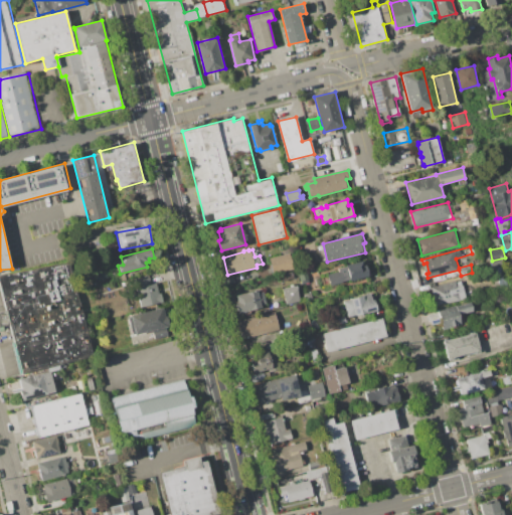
[(290,252),(294,267),(274,272),(271,258),(290,252)]
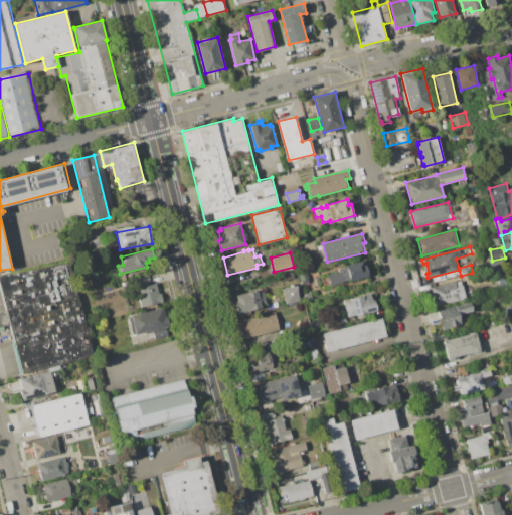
[(0,275),(0,284),(23,376),(96,358),(68,259),(0,275)]
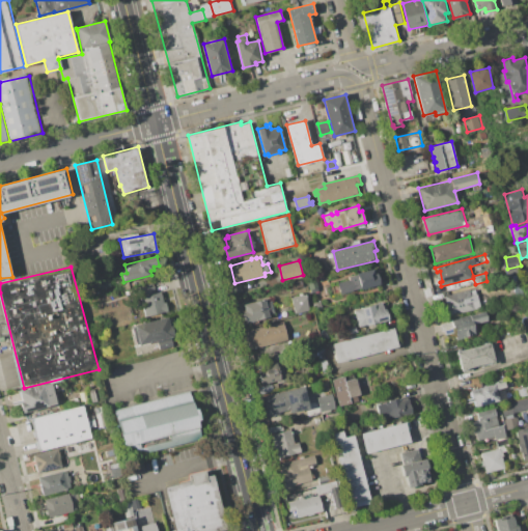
[(351,279),(351,276),(358,274),(358,273),(374,269),(376,273),(378,273),(381,283),(342,294),(339,282),(351,279)]
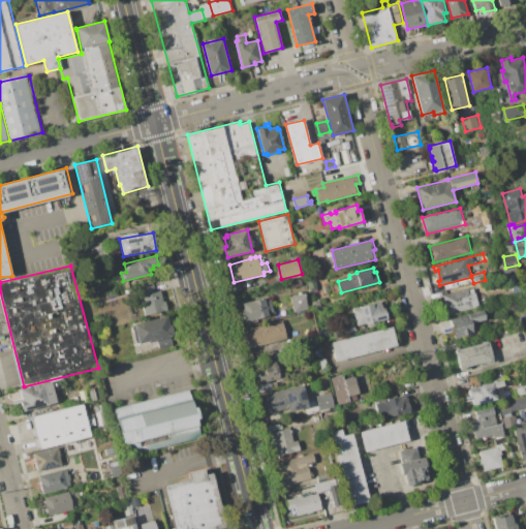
[(315,275),(318,286),(310,288),(308,278),(315,275)]
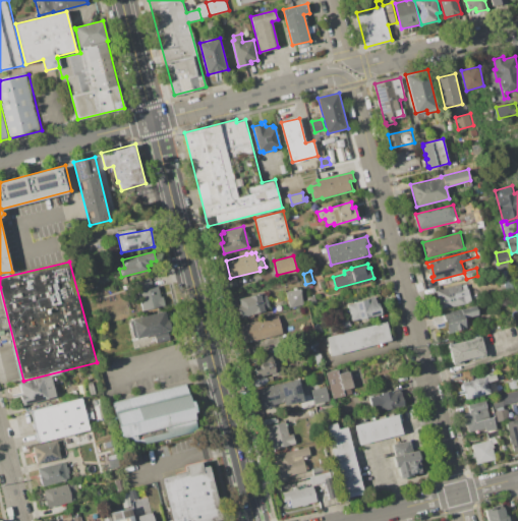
[(297,275),(299,281),(288,284),(286,277),(297,275)]
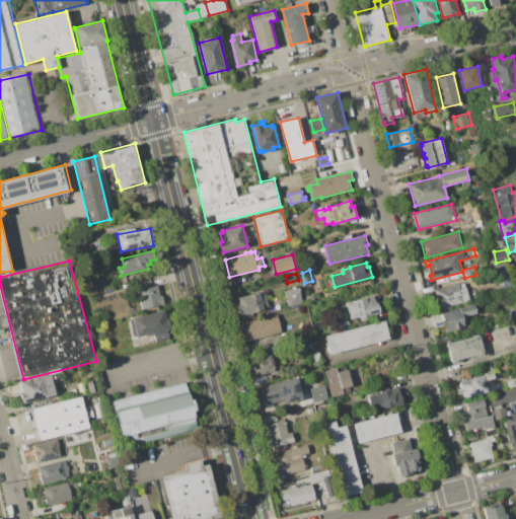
[(157,285),(160,297),(162,296),(164,303),(143,309),(137,283),(152,279),(154,286),(157,285)]
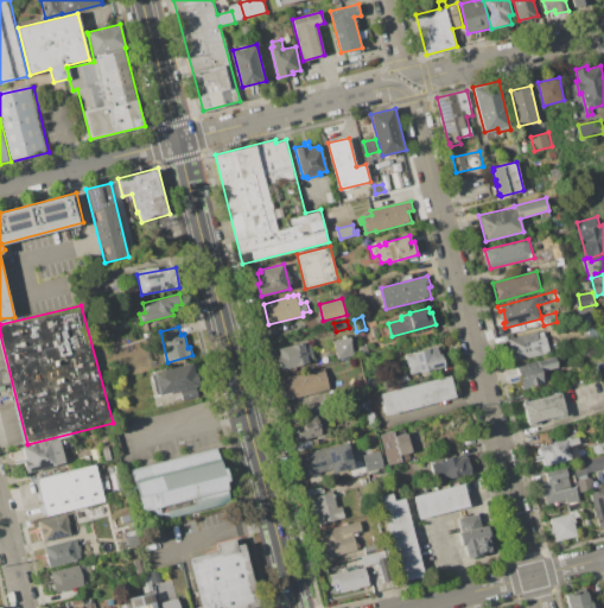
[(538,331),(540,339),(547,337),(551,352),(515,361),(509,340),(538,331)]
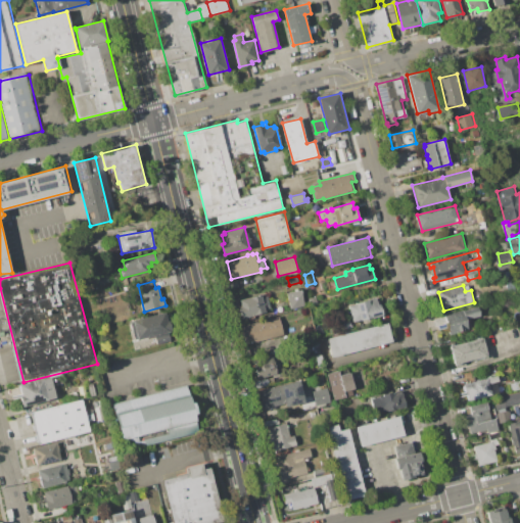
[(301,290),(305,305),(292,308),(288,293),(301,290)]
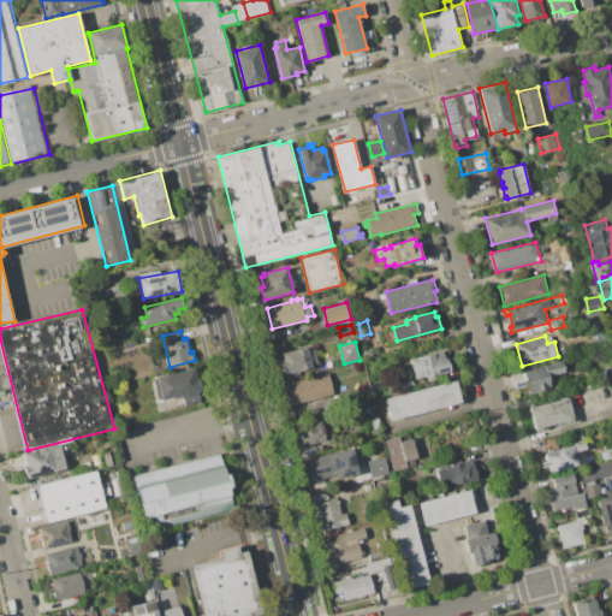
[(309,350),(316,348),(320,362),(312,365),(313,368),(285,374),(283,361),(285,360),(283,353),(308,347),(309,350)]
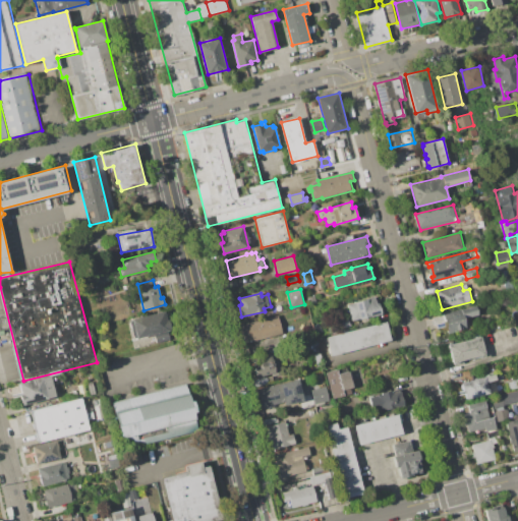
[(315,295),(318,302),(311,304),(309,297),(315,295)]
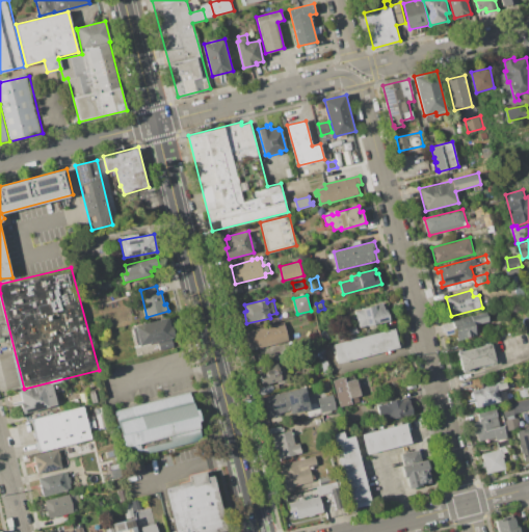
[(384,302),(385,309),(387,309),(390,319),(361,327),(355,310),(384,302)]
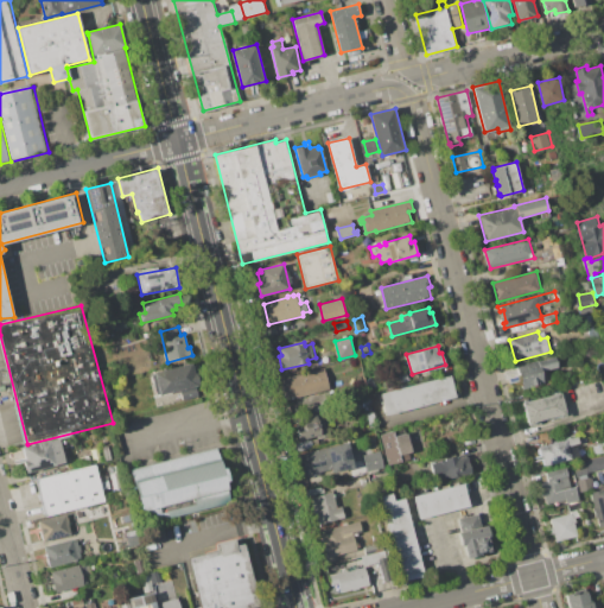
[(517,368),(516,366),(555,356),(558,367),(541,371),(545,382),(522,388),(521,381),(519,381),(515,368),(517,368)]
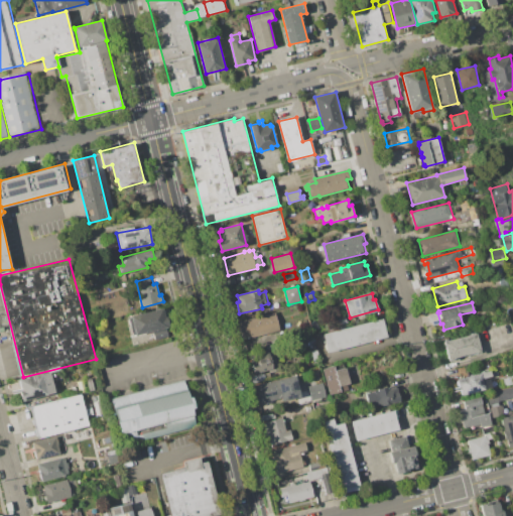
[(154,331),(133,337),(128,317),(163,308),(165,317),(167,316),(170,327),(167,328),(169,337),(157,340),(154,331)]
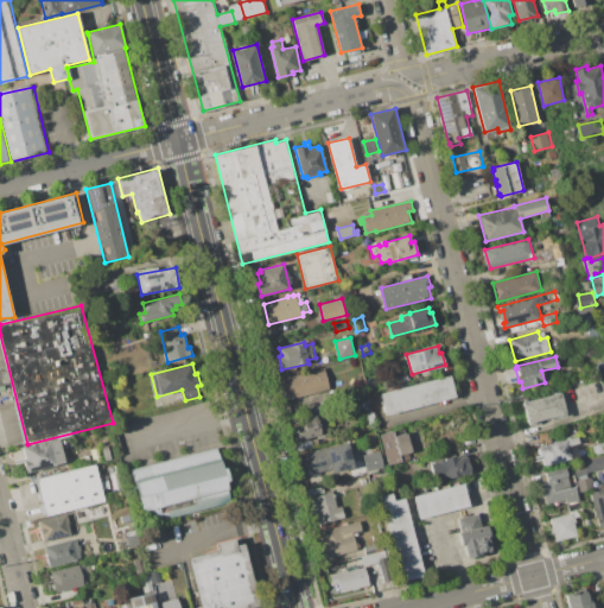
[(325,368),(331,390),(287,400),(284,388),(279,390),(277,381),(325,368)]
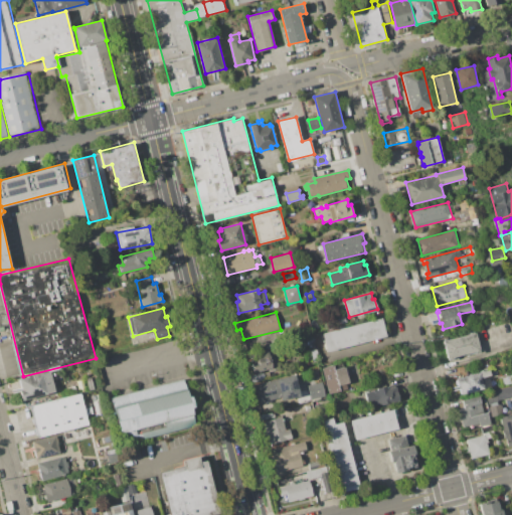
[(346,316),(347,324),(335,327),(333,319),(346,316)]
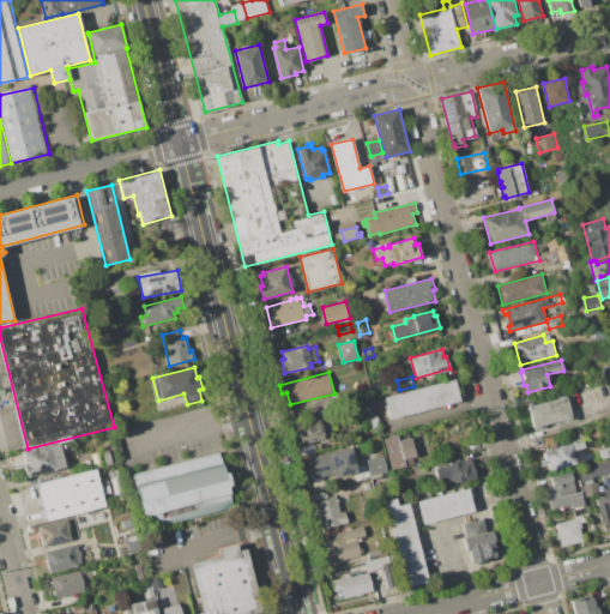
[(456,379),(461,401),(391,419),(385,397),(456,379)]
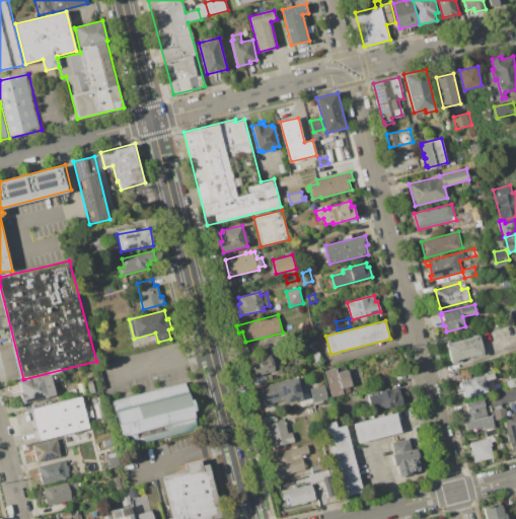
[(480,336),(485,355),(480,356),(480,354),(464,358),(464,360),(452,362),(448,344),(480,336)]
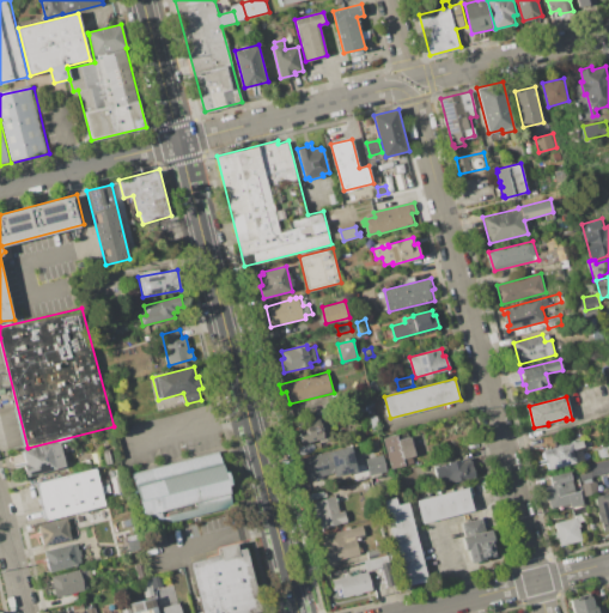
[(372,399),(375,408),(359,413),(355,402),(372,399)]
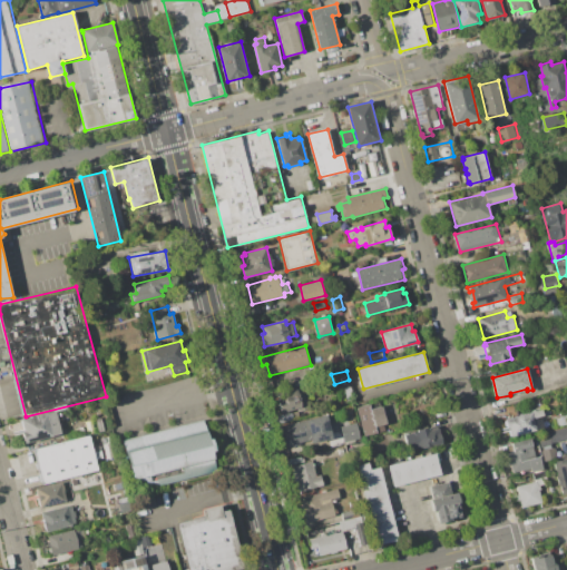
[(281,400),(280,393),(297,389),(300,397),(306,395),(310,409),(301,411),(300,408),(282,412),(279,401),(281,400)]
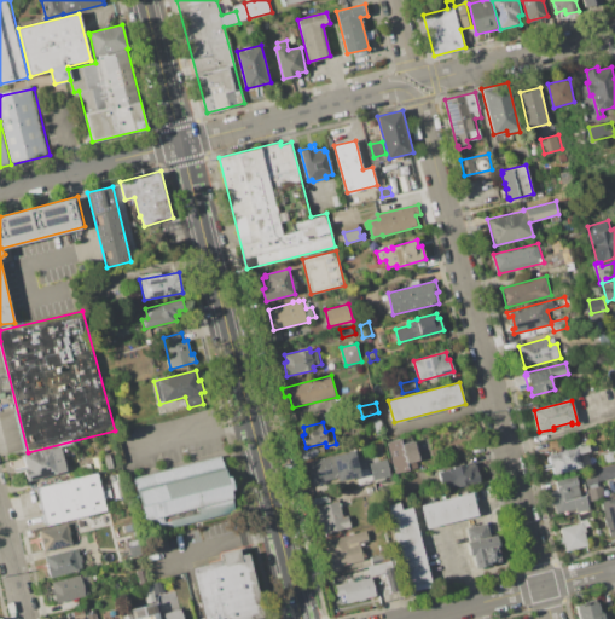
[(411,435),(413,441),(415,440),(421,460),(419,461),(421,466),(396,473),(388,443),(411,435)]
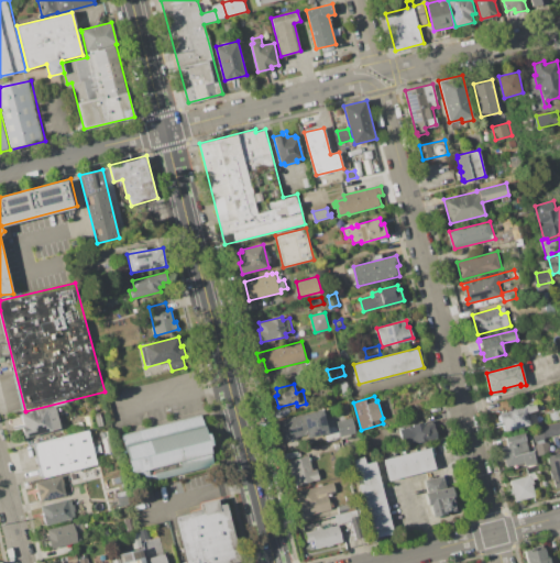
[(536,405),(538,411),(535,411),(538,423),(505,431),(503,422),(502,422),(500,414),(536,405)]
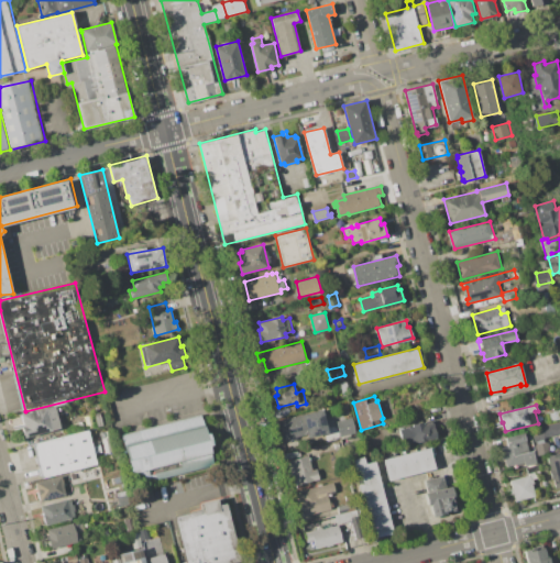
[(55,406),(61,428),(25,437),(22,427),(24,427),(21,415),(55,406)]
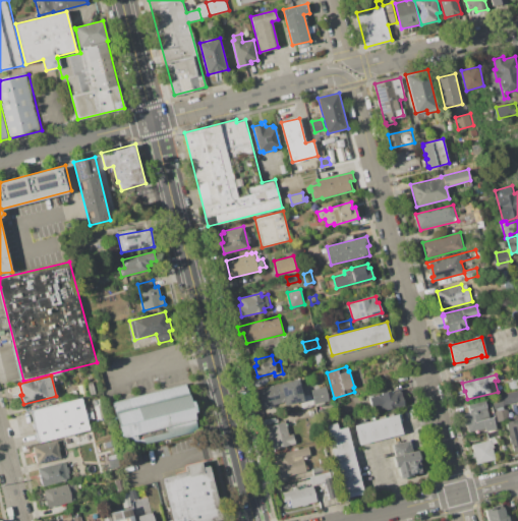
[(268,377),(270,384),(257,387),(255,380),(268,377)]
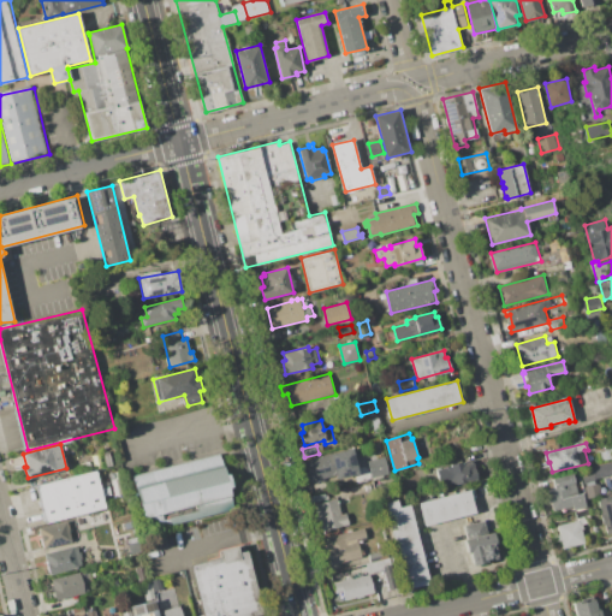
[(352,448),(358,473),(338,479),(337,474),(309,481),(304,461),(352,448)]
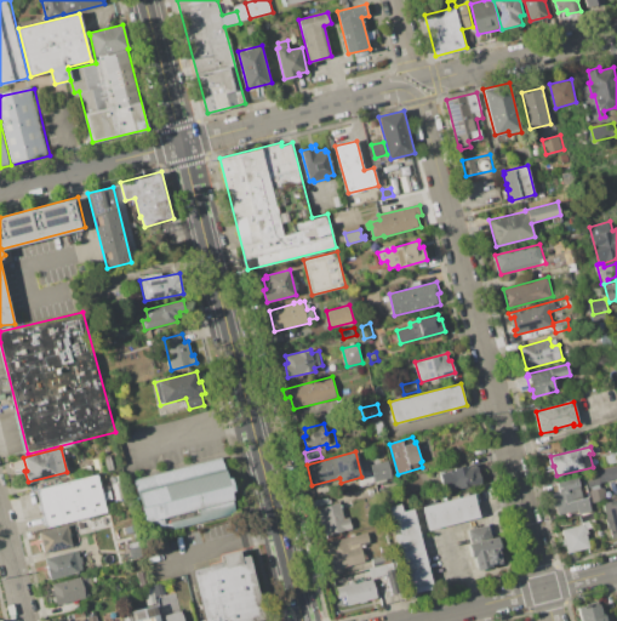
[(616,462),(606,466),(603,456),(616,451),(616,462)]
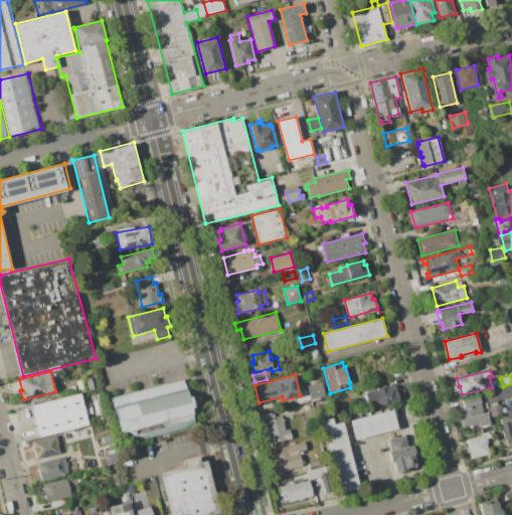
[(125,443),(198,424),(184,378),(113,395),(125,443)]
